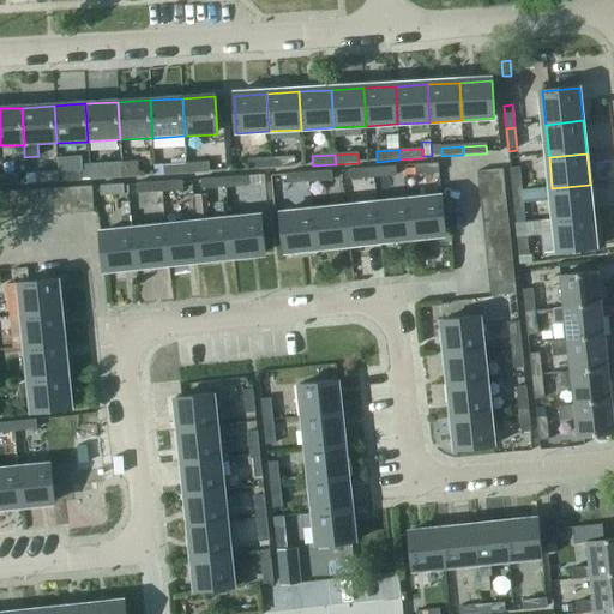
[(294,158),(271,160),(271,169),(294,168),(294,158)]
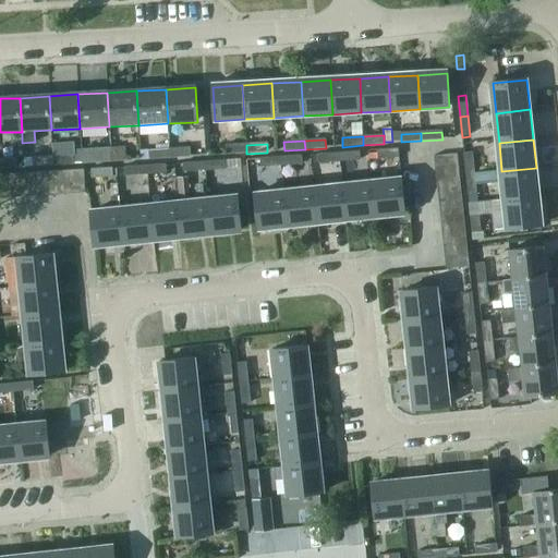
[(227,155),(246,154),(246,145),(226,146),(227,155)]
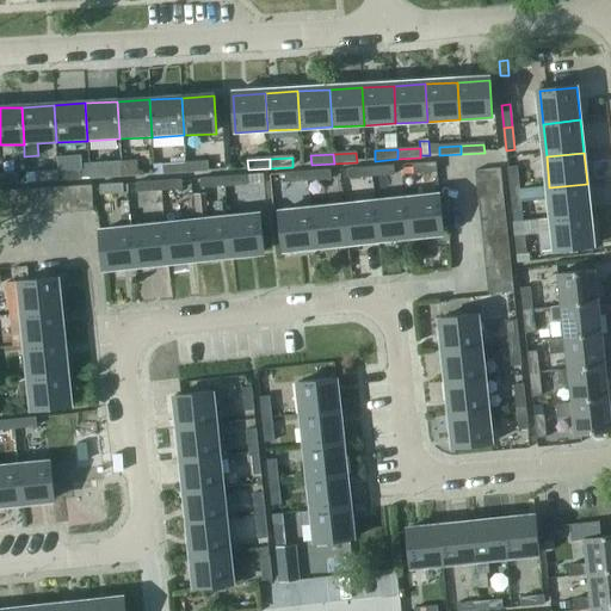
[(121,161),(122,170),(122,176),(137,174),(136,160),(121,161)]
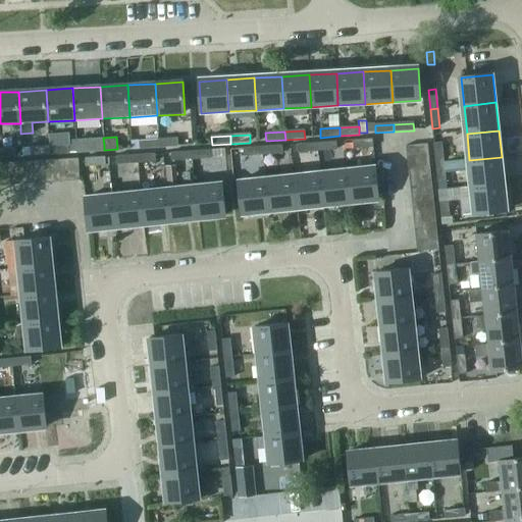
[(177,140),(177,146),(187,146),(186,137),(177,137),(177,140)]
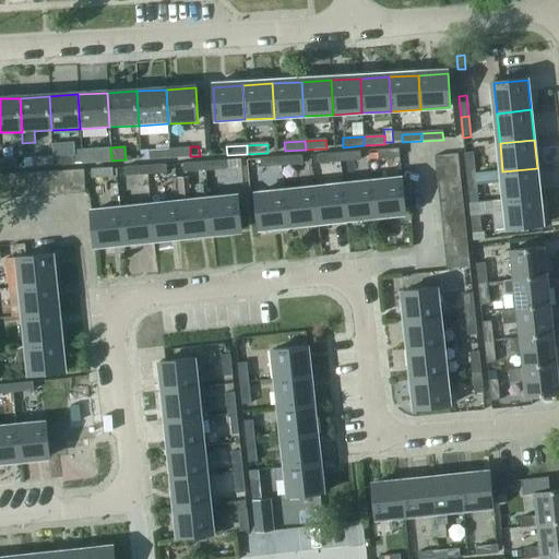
[(81,149),(82,163),(111,161),(111,155),(110,147),(81,149)]
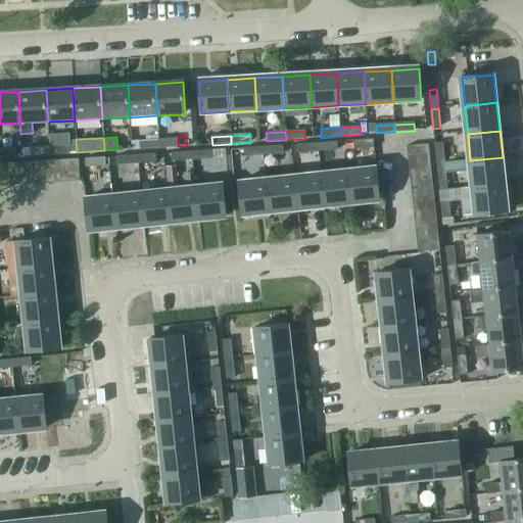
[(178,140),(158,141),(158,149),(178,148),(178,146),(178,140)]
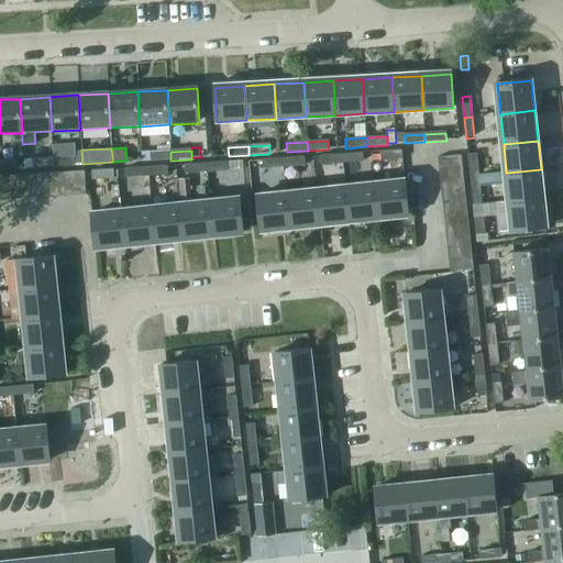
[(151,162),(170,161),(170,152),(151,153),(151,162)]
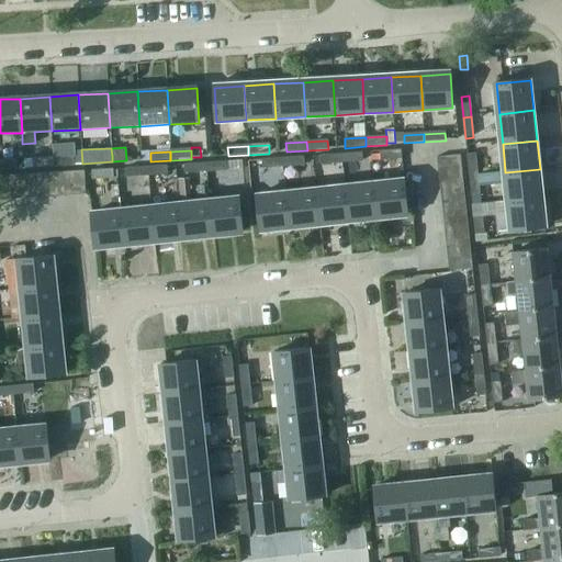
[(380,153),(380,161),(401,159),(401,152),(380,153)]
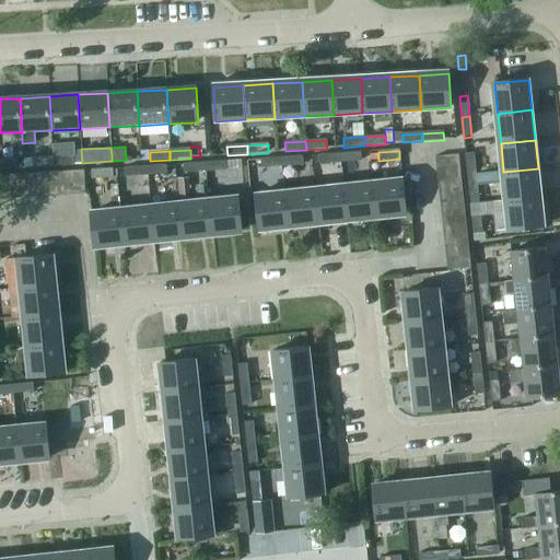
[(378,152),(370,153),(371,168),(380,167),(378,161),(378,152)]
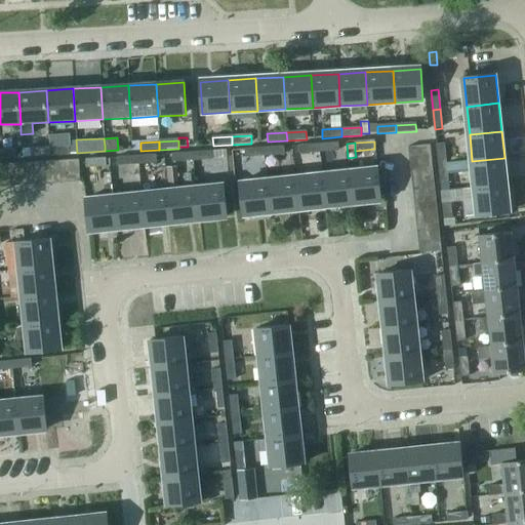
[(337,144),(319,145),(320,153),(338,152),(337,144)]
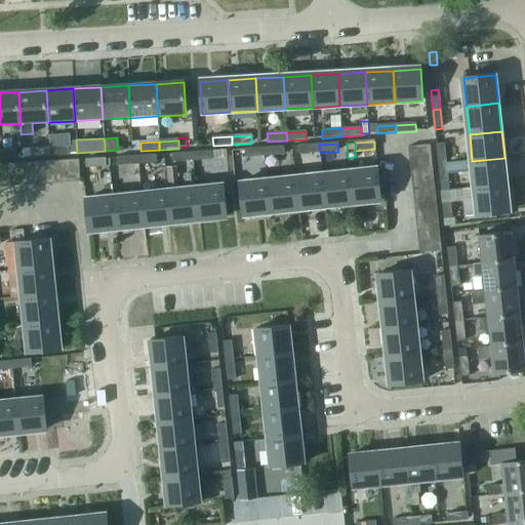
[(320,153),(319,145),(299,146),(299,154),(320,153)]
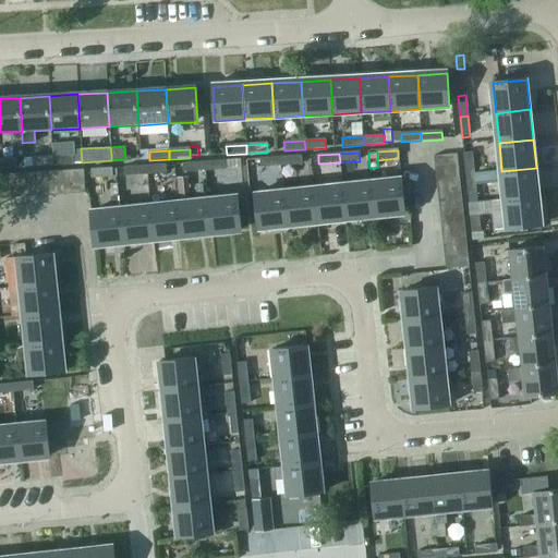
[(464,154),(466,176),(474,174),(472,154),(464,154)]
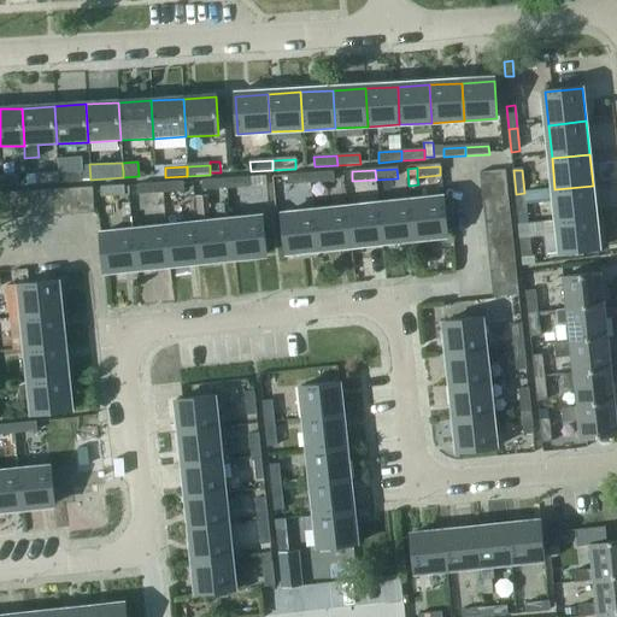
[(506,183),(505,171),(481,174),(482,187),(506,183)]
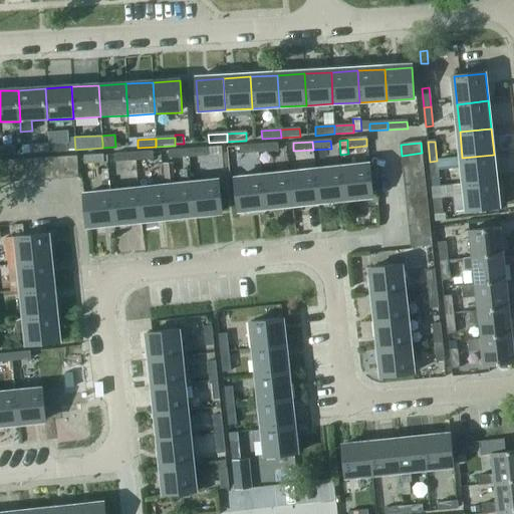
[(277,145),(258,146),(259,153),(278,152),(277,145)]
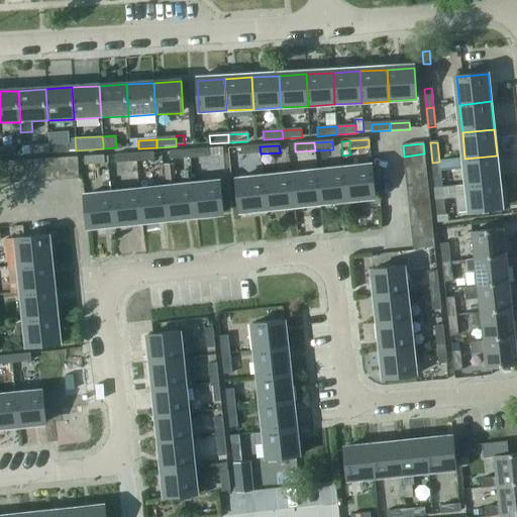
[(261,153),(260,146),(241,147),(241,154),(261,153)]
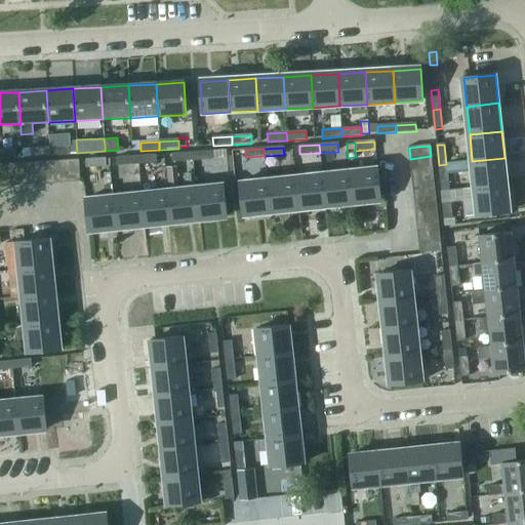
[(13,151),(0,151),(0,159),(14,159),(13,151)]
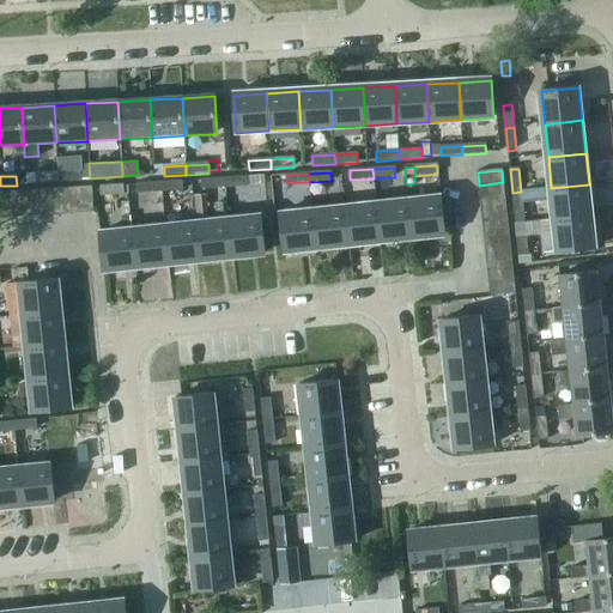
[(263,176),(254,177),(255,192),(265,190),(263,176)]
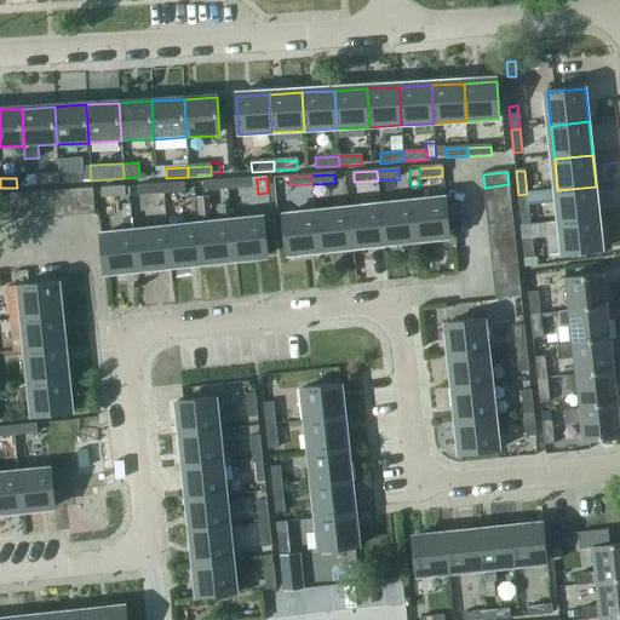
[(184,184),(161,187),(162,195),(184,193),(184,184)]
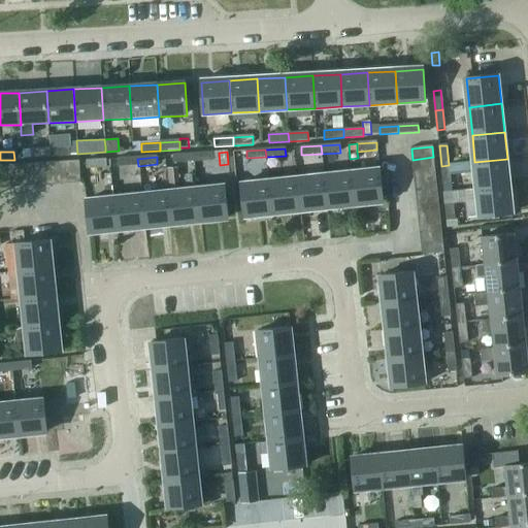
[(413,160),(414,170),(434,168),(433,157),(413,160)]
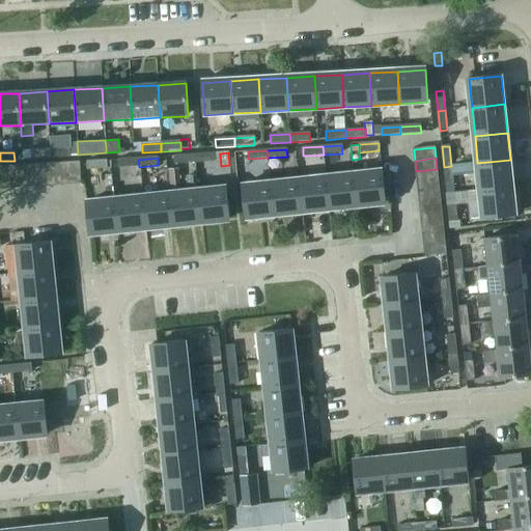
[(139,167),(138,160),(118,161),(118,168),(139,167)]
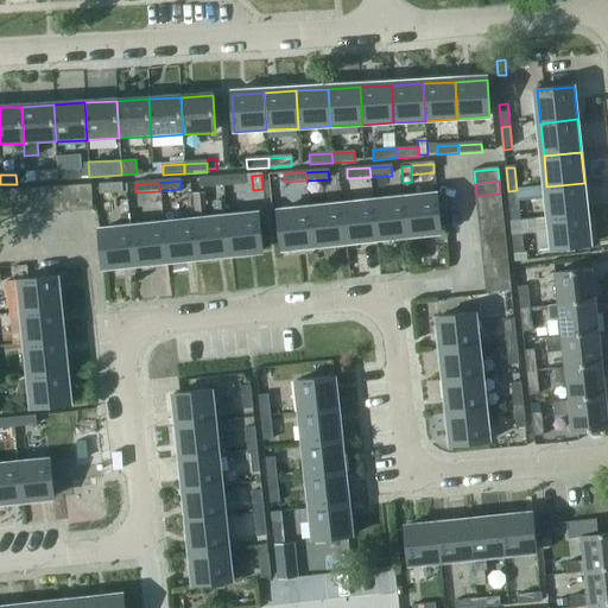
[(546,187),(550,219),(587,215),(584,183),(546,187)]
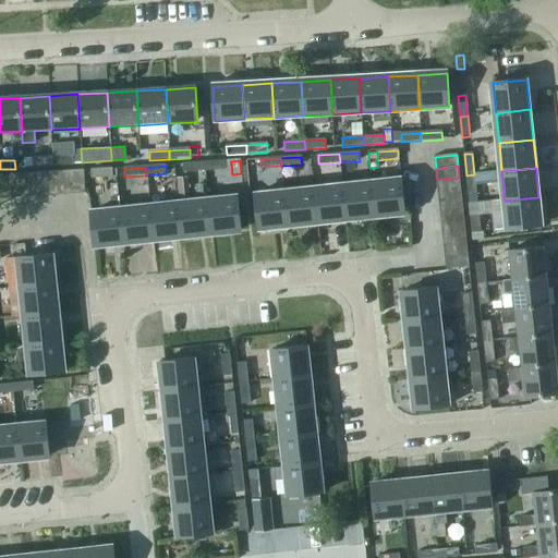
[(73,170),(62,171),(63,193),(74,193),(73,170)]
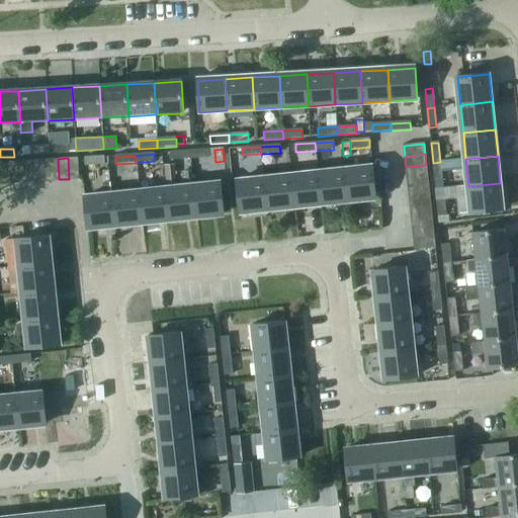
[(77,158),(68,158),(69,179),(79,178),(77,158)]
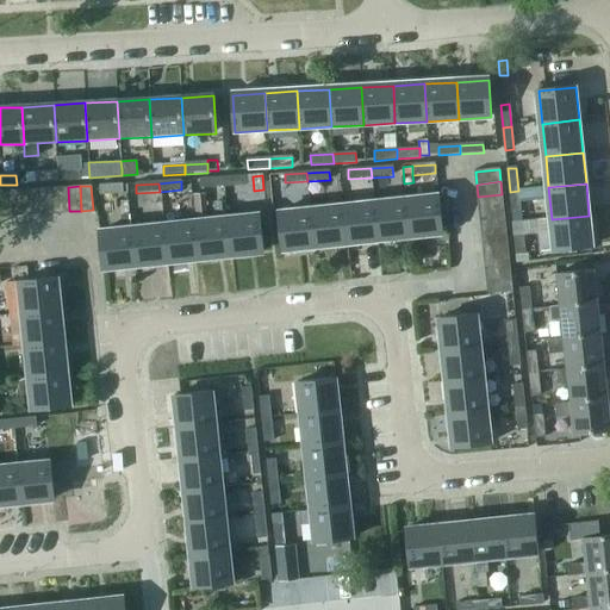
[(68,187),(55,188),(56,212),(69,211),(68,187)]
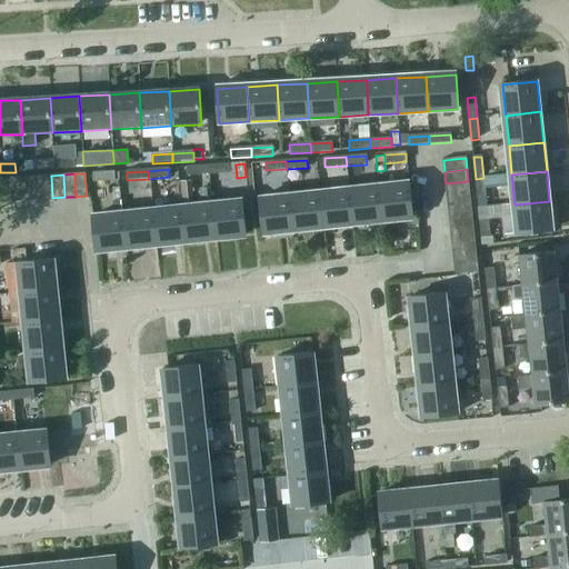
[(41,176),(29,177),(30,199),(42,198),(41,176)]
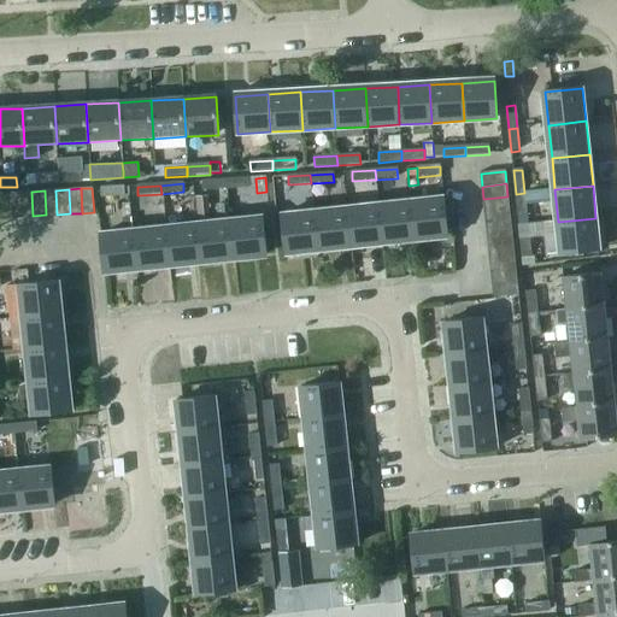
[(56,191),(45,191),(46,215),(57,215),(56,191)]
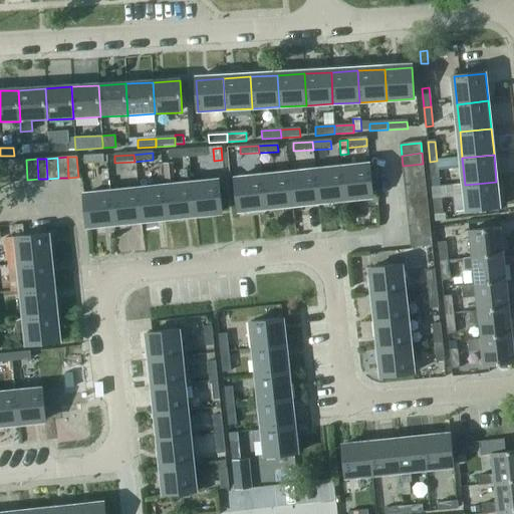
[(17,181),(27,180),(26,160),(16,161),(17,181)]
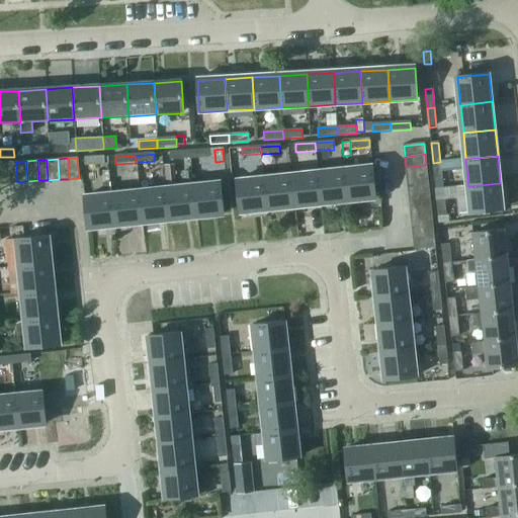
[(16,162),(5,162),(6,182),(17,182),(16,162)]
